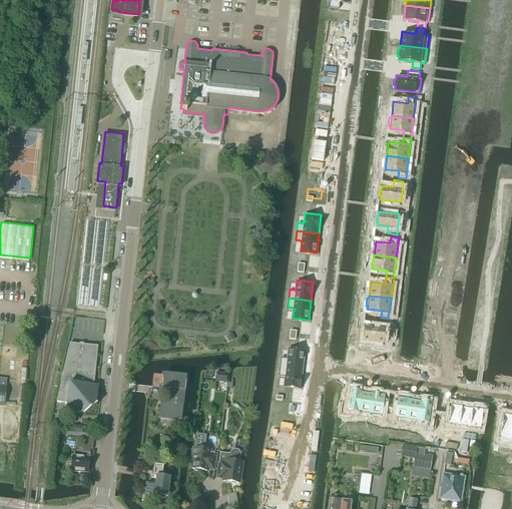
[(363,330),(362,334),(364,336),(364,339),(384,342),(386,321),(377,320),(376,327),(366,325),(365,328),(363,330)]
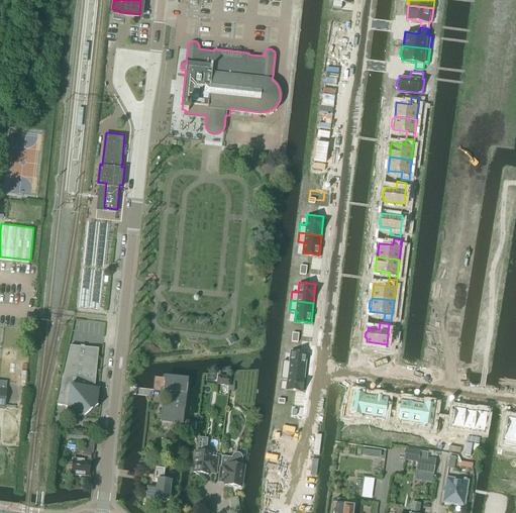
[(234,332),(229,336),(232,341),(237,338),(234,332)]
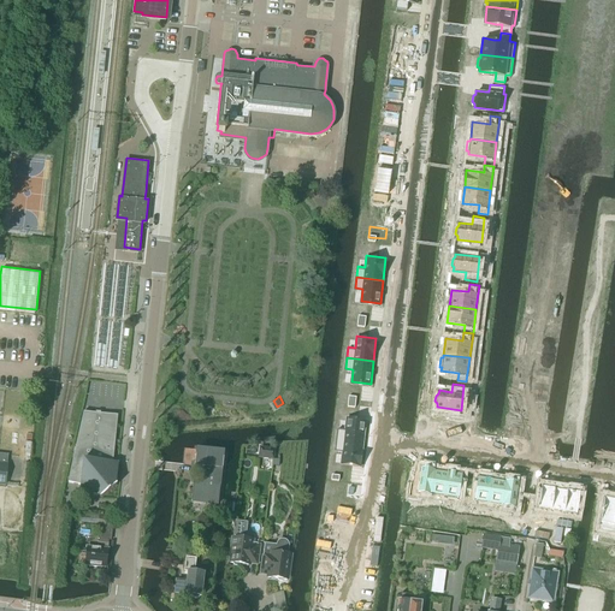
[(118,411),(84,408),(69,479),(82,481),(81,491),(102,493),(101,493),(102,494),(118,481),(117,481),(116,481),(118,460),(111,460),(112,451),(114,451),(118,411)]
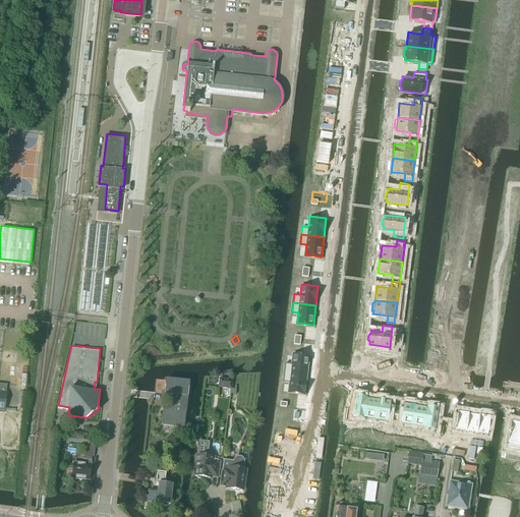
[(286,361),(285,370),(307,372),(309,353),(293,351),(292,361),(286,361)]
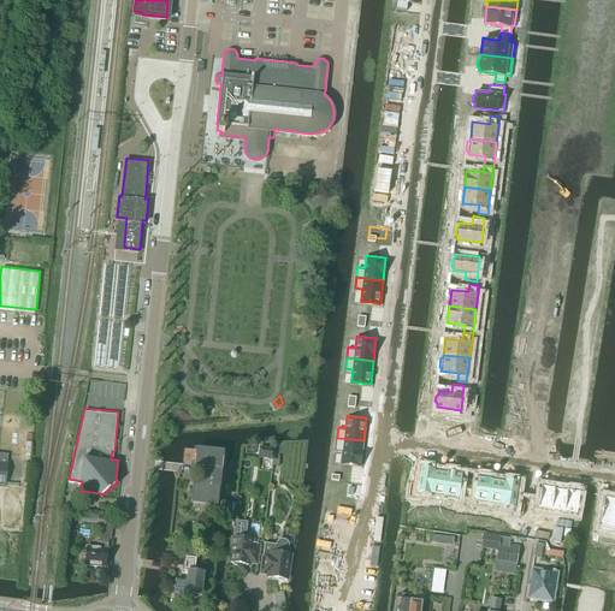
[(337,438),(336,449),(343,450),(342,461),(361,463),(364,440),(337,438)]
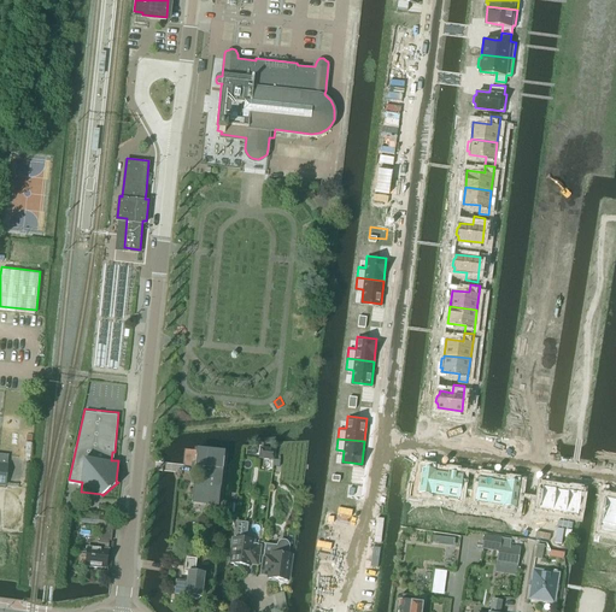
[(223,464),(224,448),(197,446),(194,462),(195,462),(194,470),(205,471),(204,482),(194,481),(192,498),(211,500),(211,494),(218,495),(218,501),(220,501),(221,484),(221,483),(223,464)]
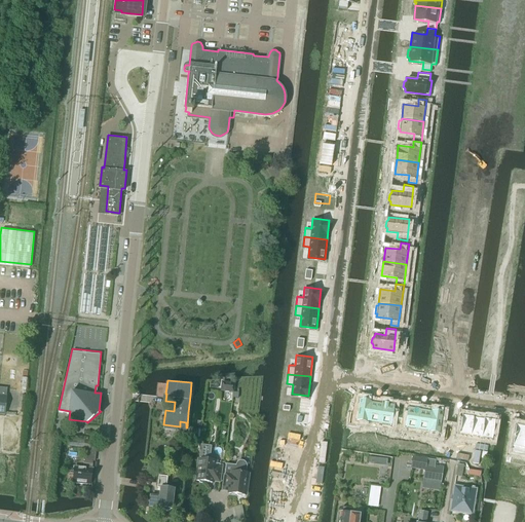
[(350,410),(349,422),(355,423),(357,419),(368,421),(368,420),(371,400),(372,399),(369,399),(370,397),(363,396),(362,398),(360,398),(358,411),(350,410)]
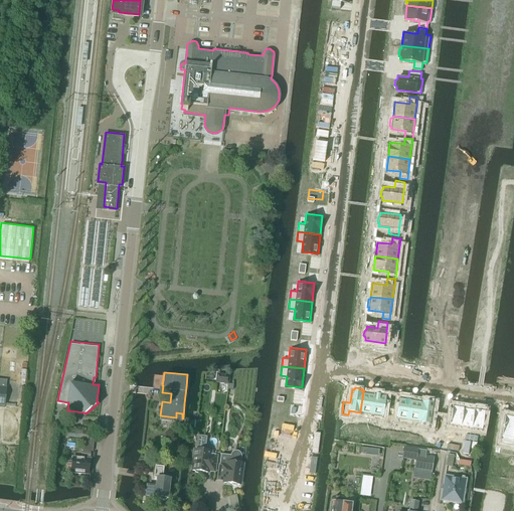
[(363,391),(360,411),(372,413),(375,393),(363,391)]
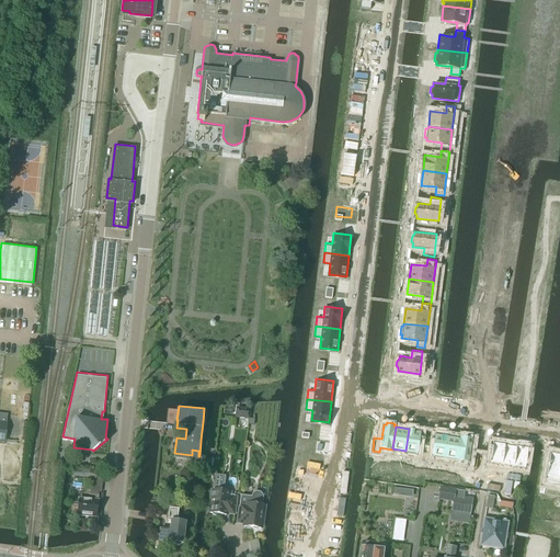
[(409,429),(406,451),(418,453),(418,451),(425,452),(427,439),(420,438),(421,430),(409,428),(409,429)]
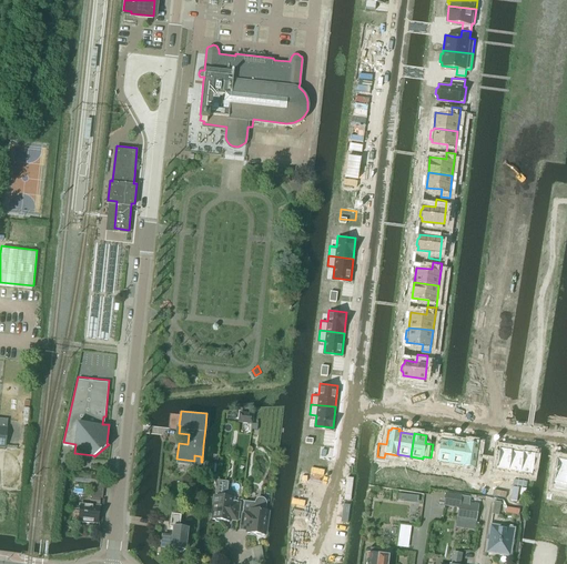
[(433,444),(431,457),(438,459),(438,461),(451,463),(454,440),(442,437),(441,445),(433,444)]
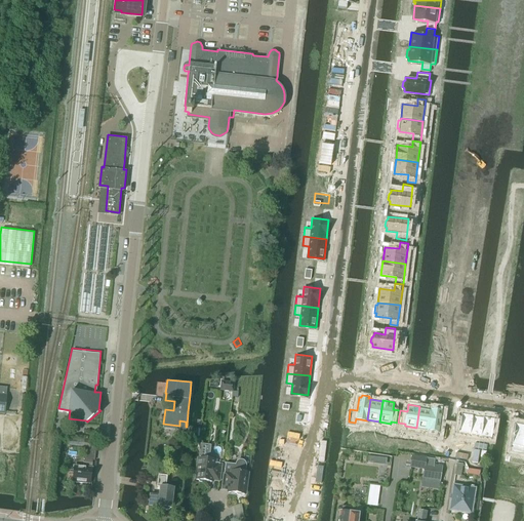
[(419,406),(416,428),(428,429),(431,408),(419,406)]
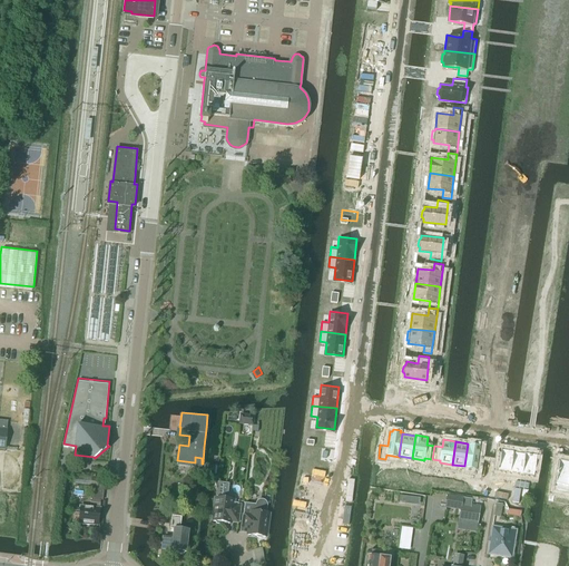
[(464,466),(464,467),(477,469),(477,472),(484,474),(487,460),(479,459),(481,445),(479,445),(479,442),(471,441),(471,443),(468,442),(468,443),(464,466)]
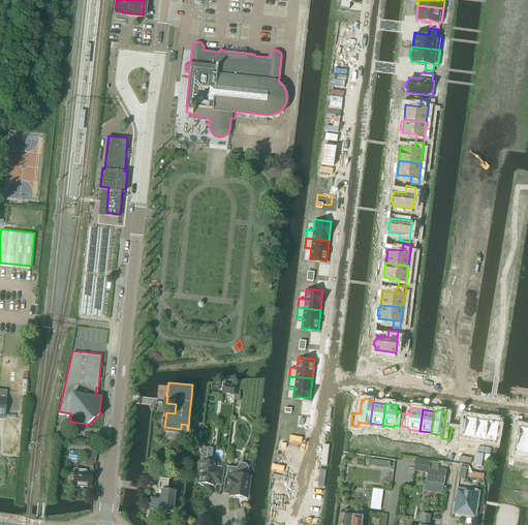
[(466,415),(463,435),(473,436),(476,418),(466,415)]
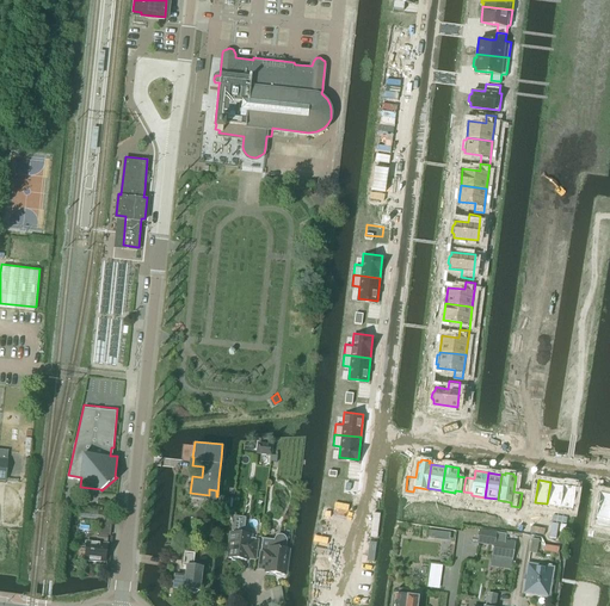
[(550,482),(547,504),(560,506),(564,484),(550,482)]
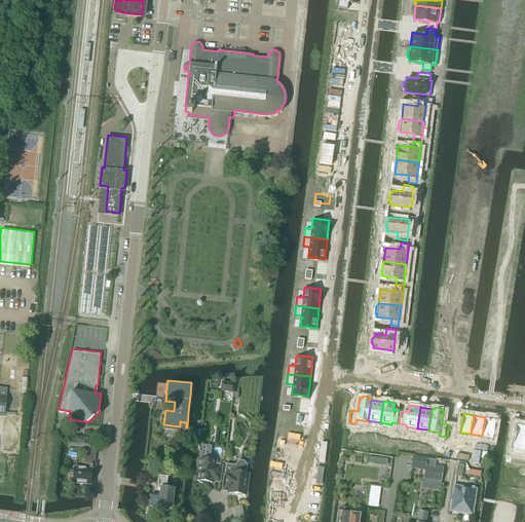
[(485,417),(482,436),(493,438),(496,418),(485,416),(485,417)]
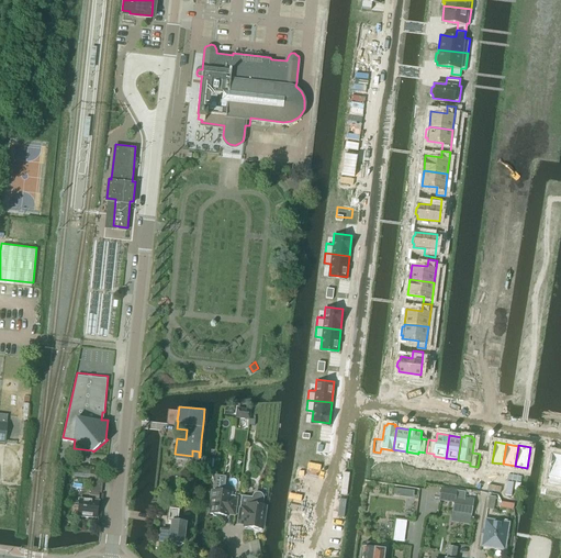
[(551,452),(548,476),(560,477),(560,450),(554,450),(554,453),(551,452)]
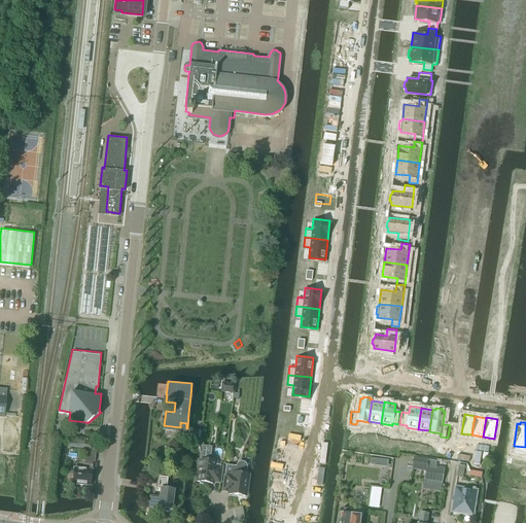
[(216,461),(217,459),(211,458),(212,444),(201,443),(200,457),(201,457),(198,479),(200,479),(201,481),(205,481),(206,480),(214,481),(214,479),(221,480),(223,464),(221,464),(221,462),(216,461)]
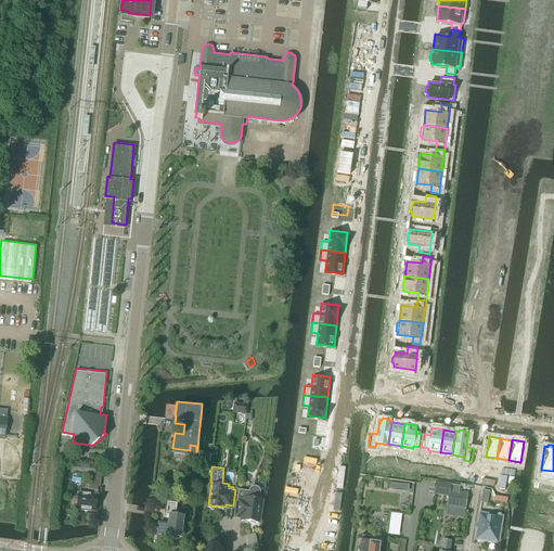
[(436,485),(435,489),(450,492),(448,504),(466,508),(468,490),(460,488),(460,487),(461,483),(437,478),(436,485)]
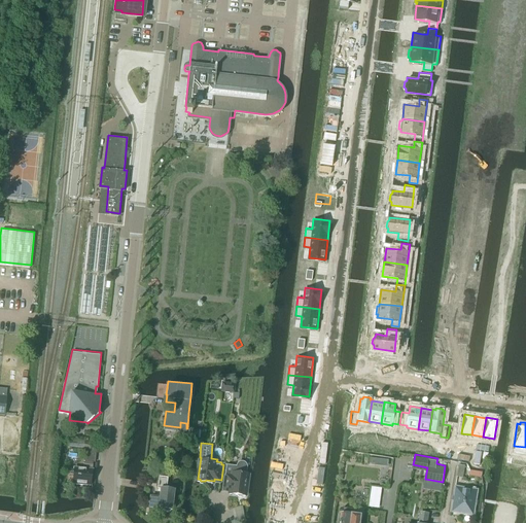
[(243,494),(245,493),(246,493),(249,472),(247,472),(248,464),(248,462),(247,460),(246,459),(244,458),(241,458),(240,459),(238,461),(237,463),(228,462),(224,487),(231,488),(231,491),(238,492),(239,494),(243,494)]
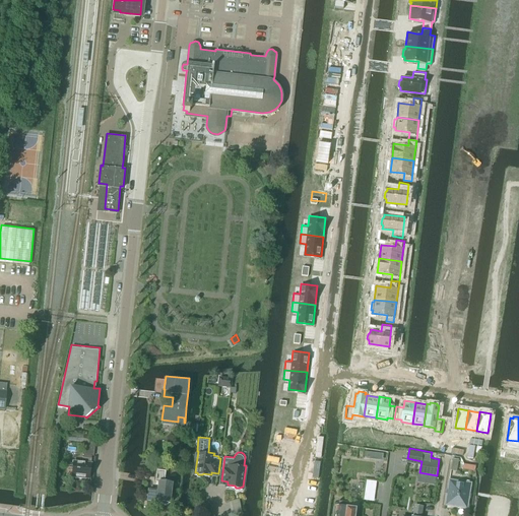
[(91,461),(74,459),(73,473),(90,475),(91,461)]
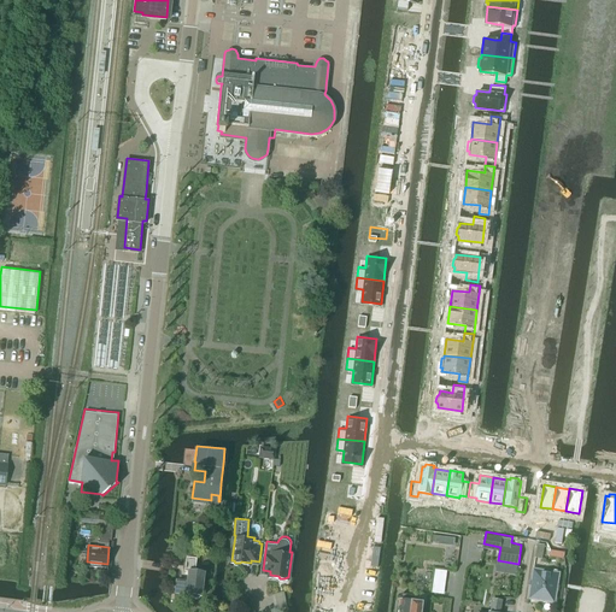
[(177,578),(176,590),(186,592),(186,593),(193,593),(194,595),(199,596),(201,594),(203,594),(205,571),(195,570),(197,557),(187,555),(186,570),(188,570),(187,580),(177,578)]
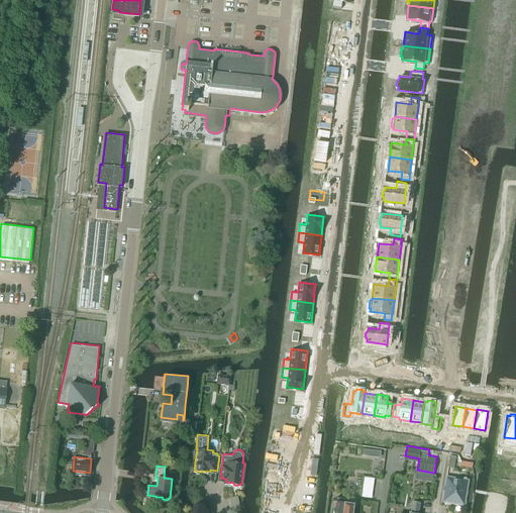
[(470,478),(447,475),(443,500),(466,503),(470,478)]
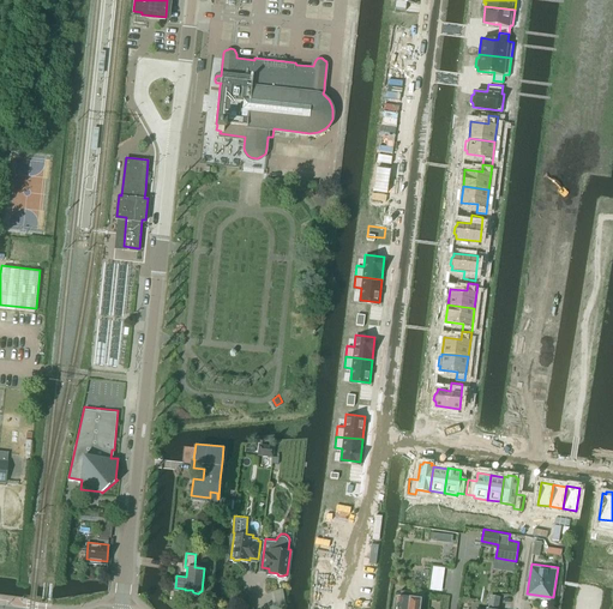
[(397,595),(395,608),(418,608),(420,598),(409,596),(410,590),(400,589),(398,595),(397,595)]
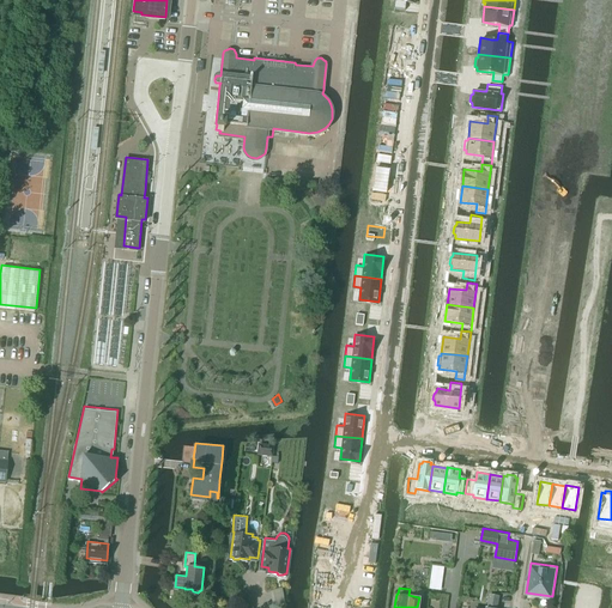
[(496,607),(500,594),(494,594),(490,593),(488,605),(485,605),(485,606),(476,605),(474,607),(496,607)]
